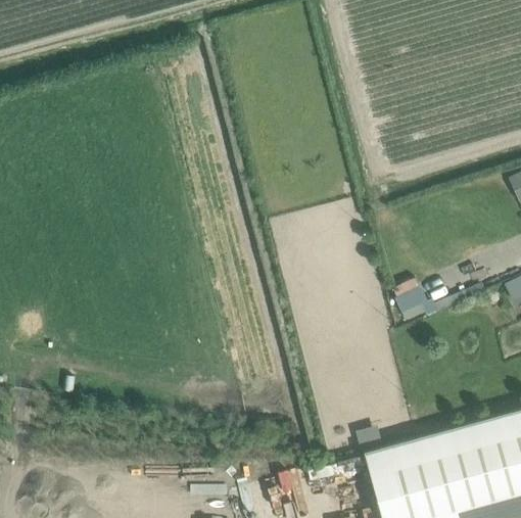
[(520,176),(511,181),(520,201),(520,176)]
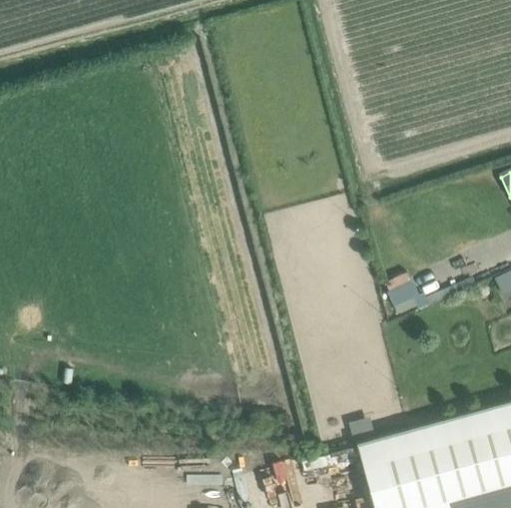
[(407,275),(384,286),(398,318),(418,309),(420,313),(476,287),(473,281),(428,301),(425,296),(418,299),(407,275)]
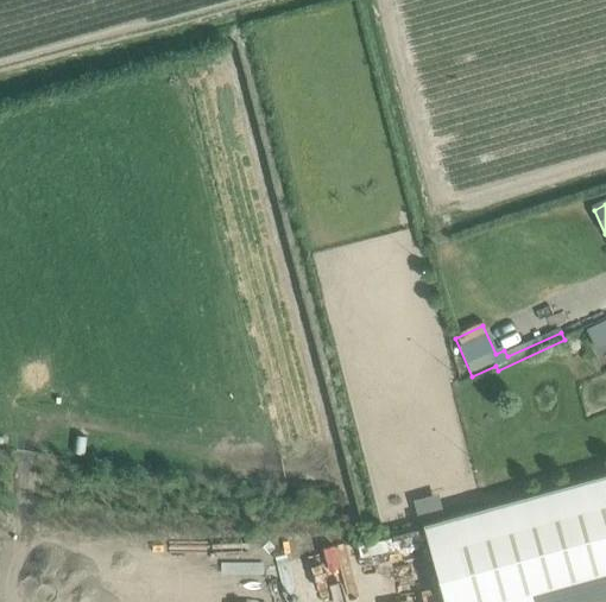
[(605,601),(605,512),(597,480),(424,526),(443,601),(605,601)]
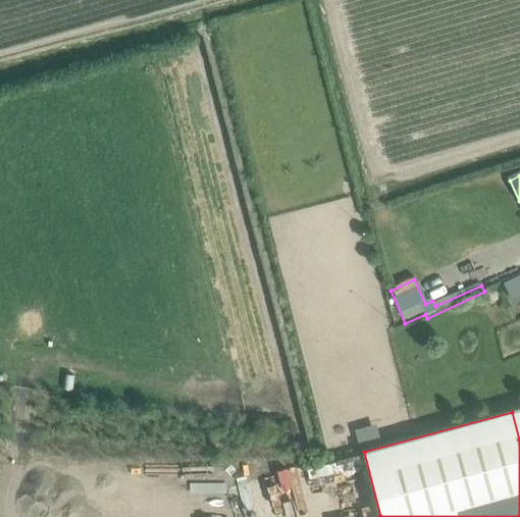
[(71,445),(62,446),(63,461),(72,460),(71,445)]
